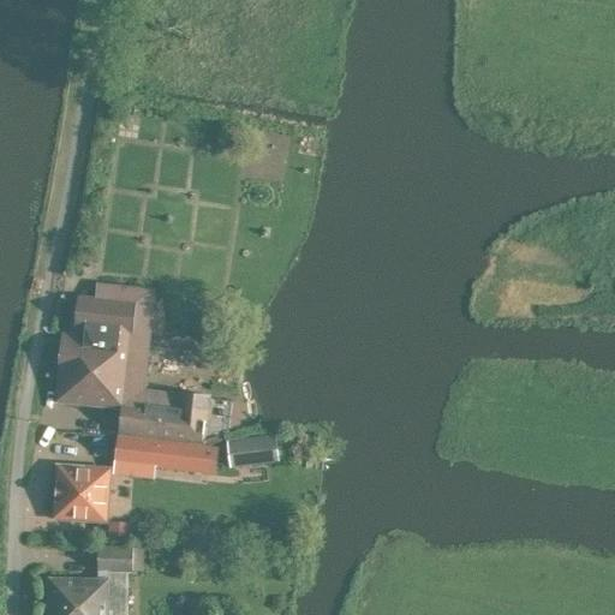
[(143,388),(153,287),(96,281),(94,296),(77,294),(73,332),(63,330),(55,400),(120,406),(118,431),(203,442),(204,437),(226,430),(226,427),(237,428),(240,401),(208,398),(209,394),(178,389),(177,392),(143,388)]
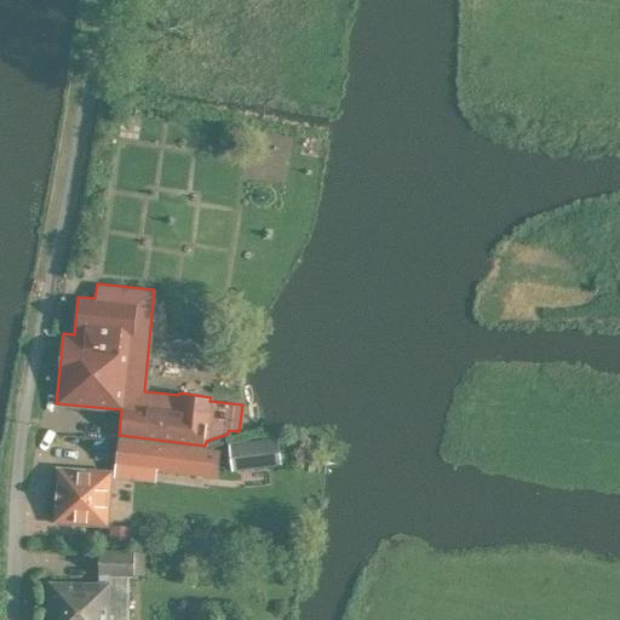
[(115,463),(216,475),(219,451),(119,437),(115,463)]
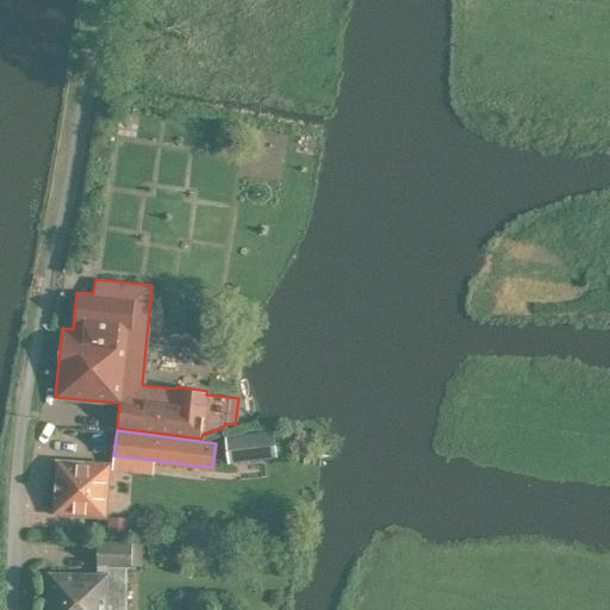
[(272,430),(224,436),(228,460),(275,454),(272,430)]
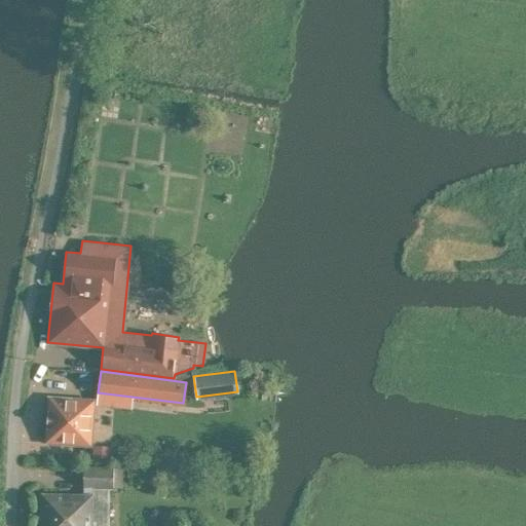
[(44,440),(86,443),(86,439),(89,435),(90,431),(90,427),(89,423),(88,419),(88,411),(91,411),(92,399),(48,396),(44,440)]
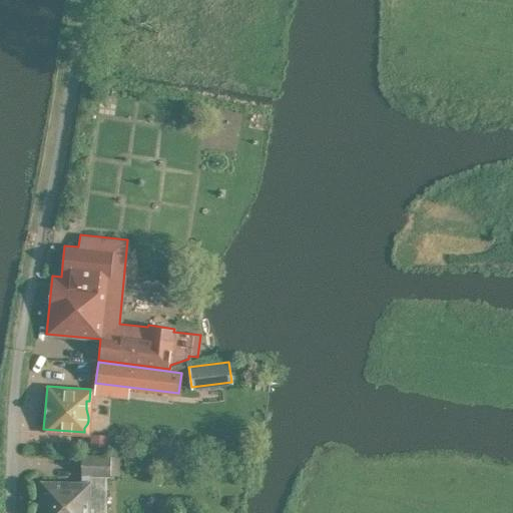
[(106,435),(91,434),(90,443),(105,444),(106,435)]
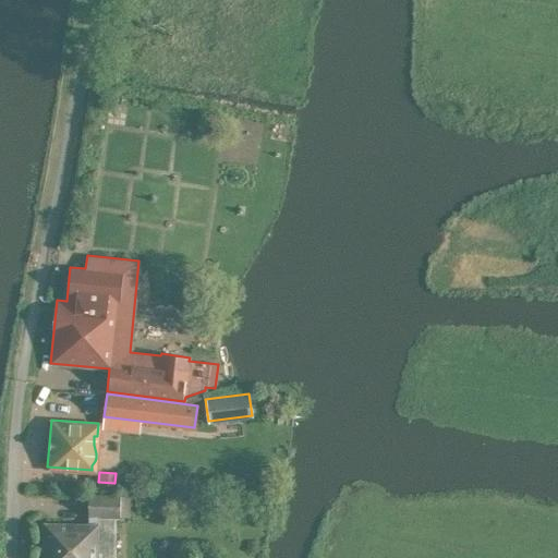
[(113,557),(114,517),(129,517),(130,495),(88,494),(87,523),(43,522),(41,557),(113,557)]
